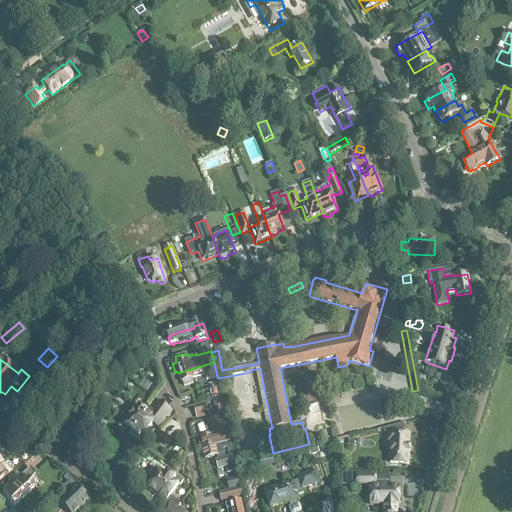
[(206,380),(217,377),(214,362),(178,373),(181,383),(183,382),(184,387),(194,384),(192,379),(205,375),(206,380)]
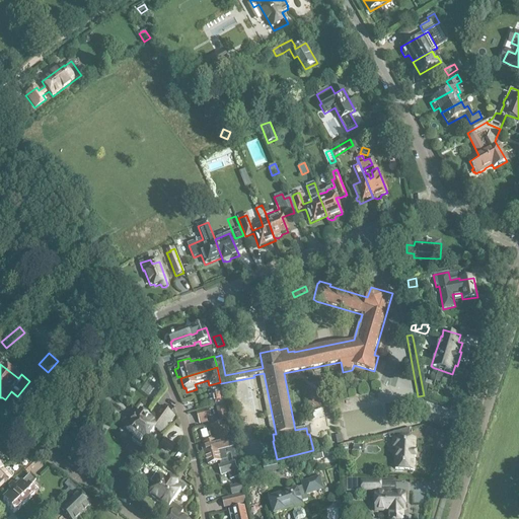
[(222,392),(212,394),(214,406),(224,404),(222,392)]
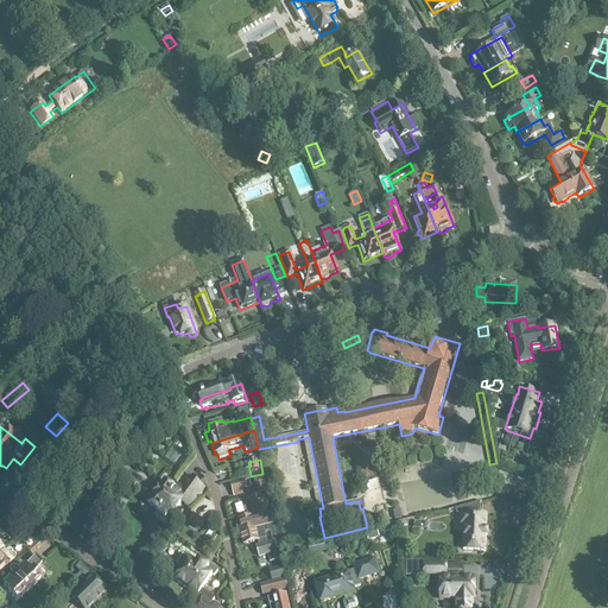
[(266,493),(261,474),(254,476),(258,494),(266,493)]
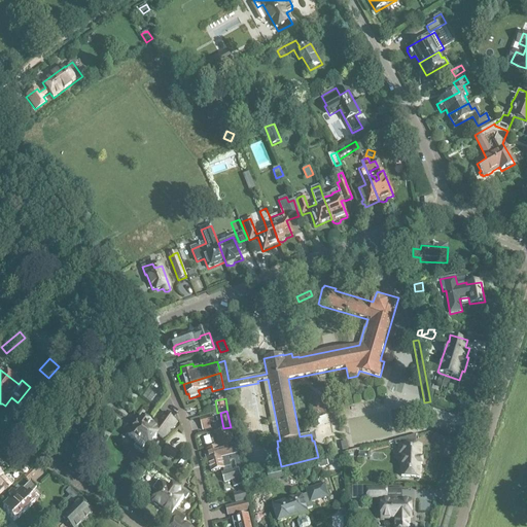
[(148,449),(157,436),(165,442),(178,423),(164,412),(163,414),(162,413),(160,416),(161,417),(157,421),(155,419),(151,421),(151,422),(142,416),(138,422),(137,424),(133,428),(133,430),(128,436),(137,444),(134,448),(143,454),(147,448),(148,449)]
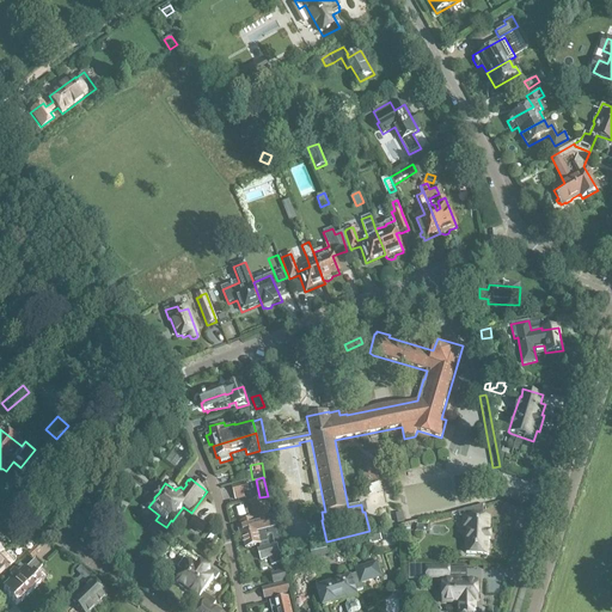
[(244,494),(249,493),(246,483),(232,488),(236,501),(245,499),(244,494)]
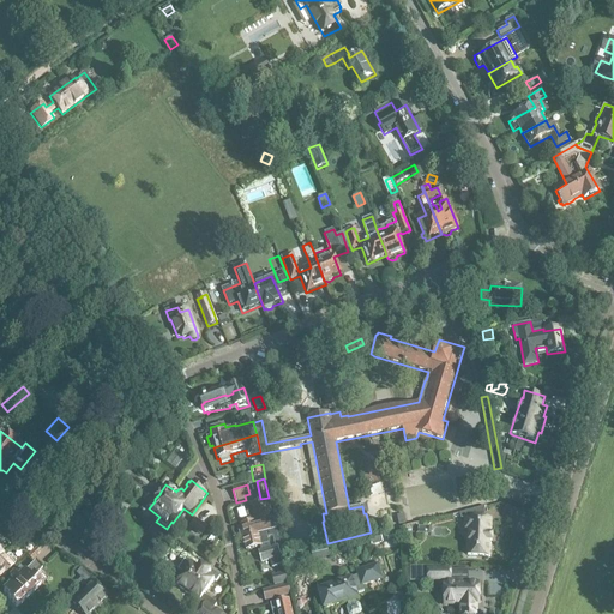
[(242,536),(244,539),(265,534),(265,533),(277,530),(278,530),(276,518),(270,519),(269,513),(272,513),(269,500),(251,505),(254,518),(251,518),(252,524),(240,527),(241,529),(239,529),(240,536),(242,536)]
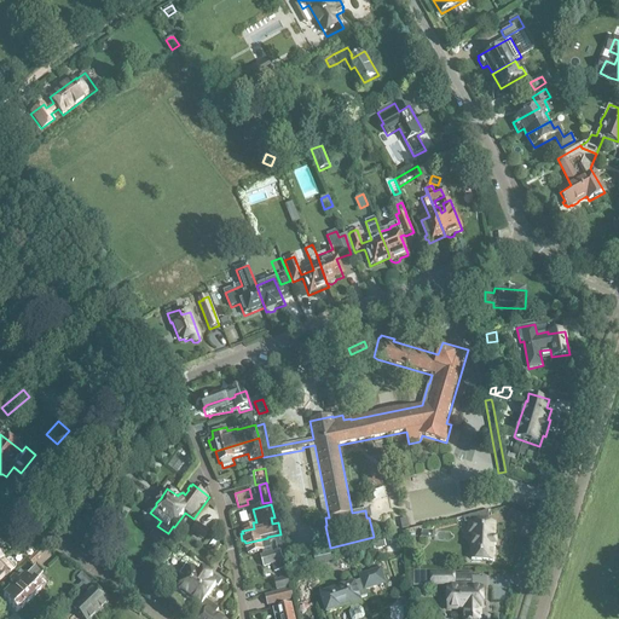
[(463,519),(464,525),(474,525),(473,561),(493,562),(493,559),(495,557),(495,553),(493,551),(493,547),(497,547),(497,541),(495,541),(495,526),(484,525),(484,514),(485,513),(463,519)]
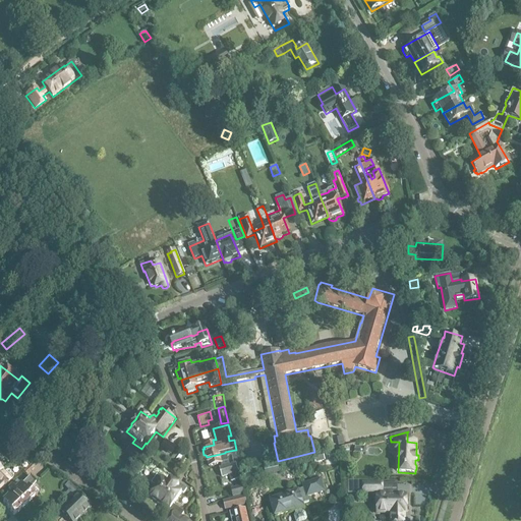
[(0,448),(2,451),(10,445),(3,438),(1,440),(0,438),(0,448)]
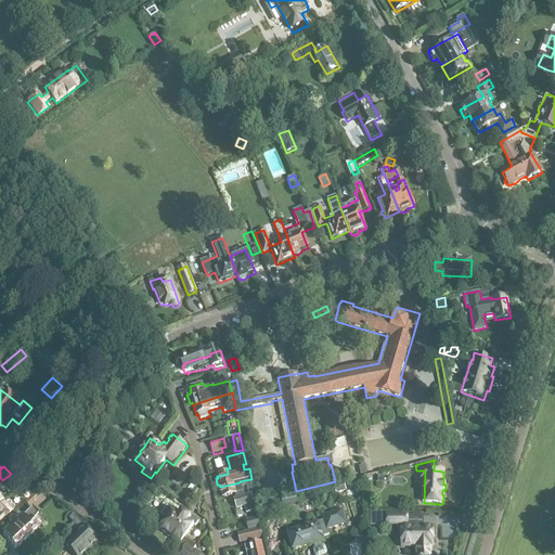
[(170,477),(182,485),(188,477),(177,468),(170,477)]
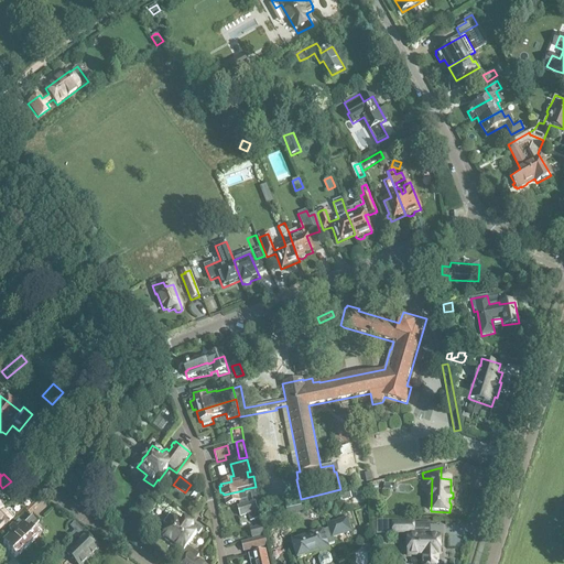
[(243,490),(224,495),(226,506),(239,502),(240,506),(237,507),(240,518),(248,516),(250,522),(261,519),(256,502),(258,502),(255,487),(243,489),(243,490)]
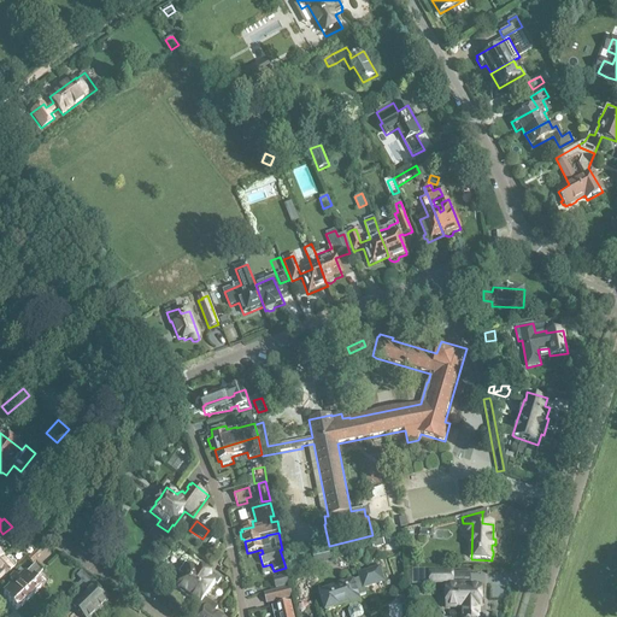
[(382,538),(372,540),(375,547),(385,545),(383,544),(404,539),(403,534),(382,539),(382,538)]
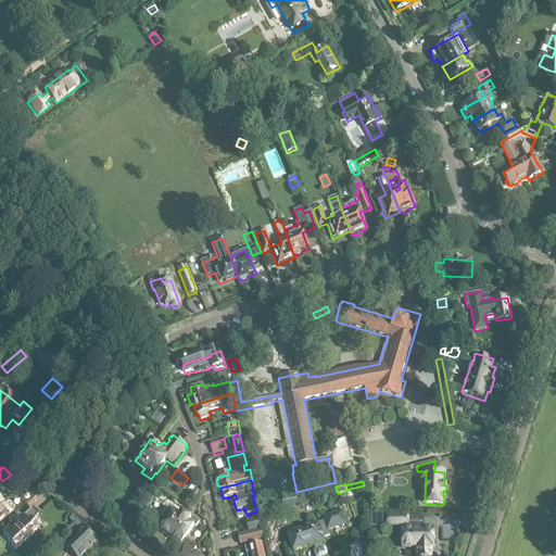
[(25,503),(28,507),(42,494),(38,490),(25,503)]
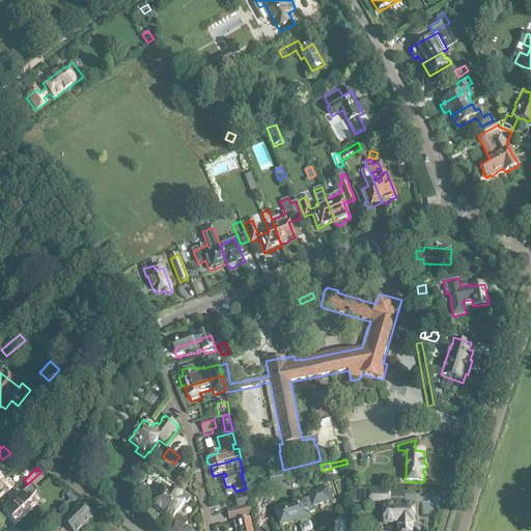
[(0,499),(11,490),(11,487),(8,484),(7,485),(2,480),(2,475),(1,473),(0,474),(0,499)]
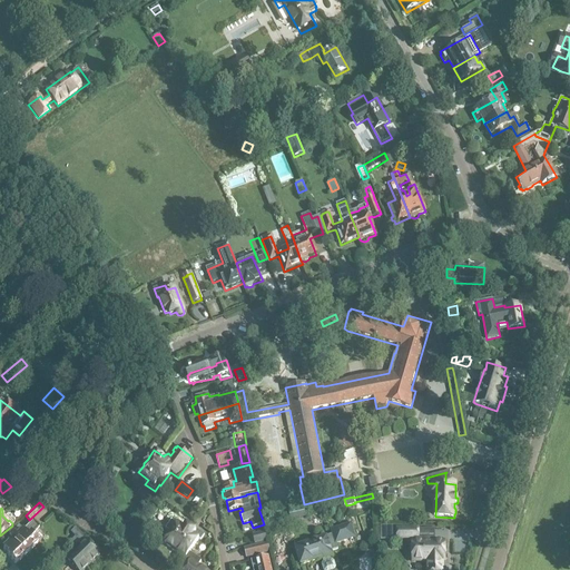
[(288,512),(291,521),(306,518),(304,509),(288,512)]
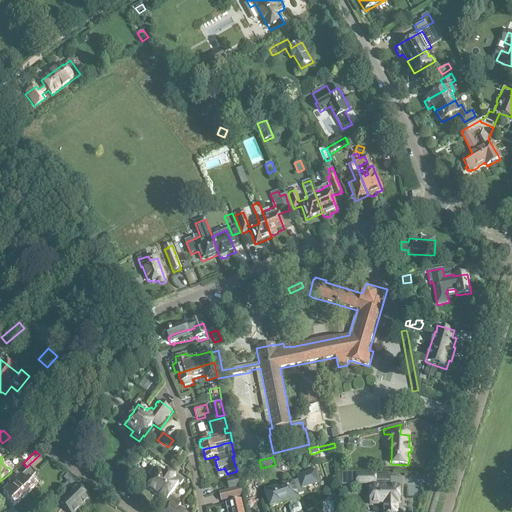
[(148,487),(149,487),(150,491),(153,493),(156,492),(161,496),(161,498),(163,500),(166,500),(168,501),(169,499),(174,502),(172,504),(178,508),(181,504),(170,496),(179,484),(180,486),(184,481),(177,476),(176,478),(168,472),(166,475),(155,467),(149,475),(154,479),(148,487)]
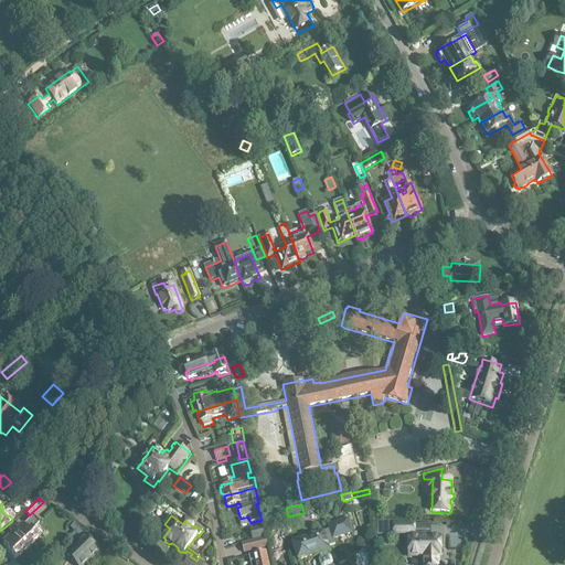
[(39,523),(32,518),(17,532),(13,529),(9,532),(12,536),(2,545),(8,551),(8,552),(16,560),(36,540),(30,532),(39,523)]
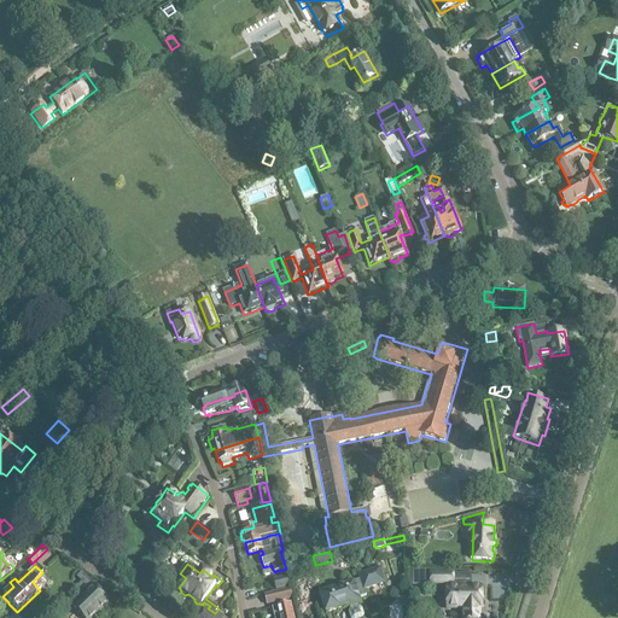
[(363,590),(365,590),(385,584),(380,569),(359,576),(360,581),(363,590)]
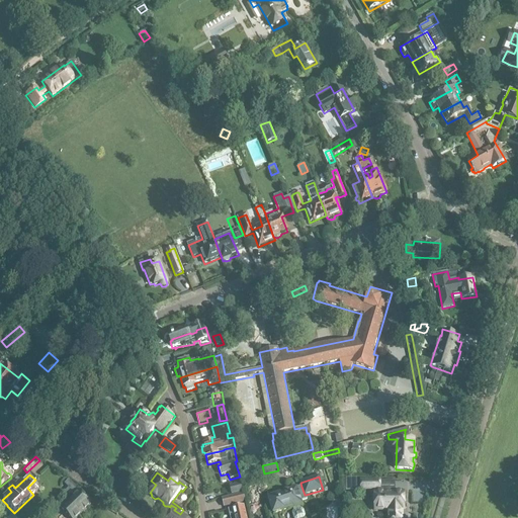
[(346,492),(357,492),(357,479),(345,479),(346,492)]
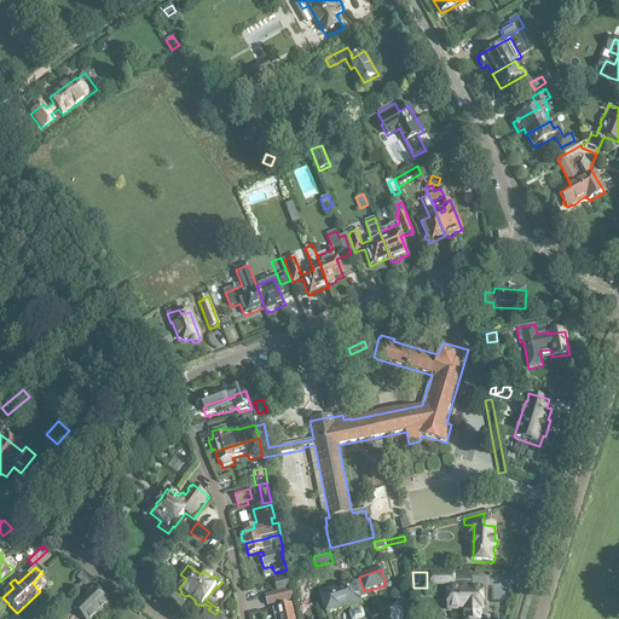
[(480,618),(481,609),(484,609),(484,589),(460,589),(460,583),(455,583),(455,576),(433,576),(433,585),(450,585),(450,590),(449,590),(449,611),(464,611),(464,618),(480,618)]
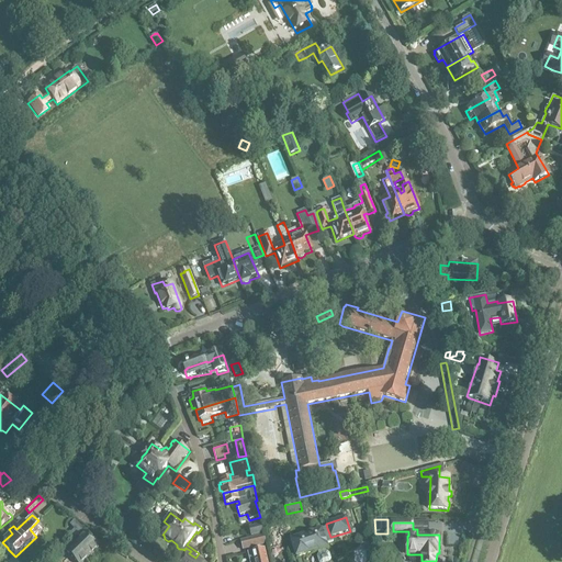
[(263,534),(261,525),(249,528),(251,537),(263,534)]
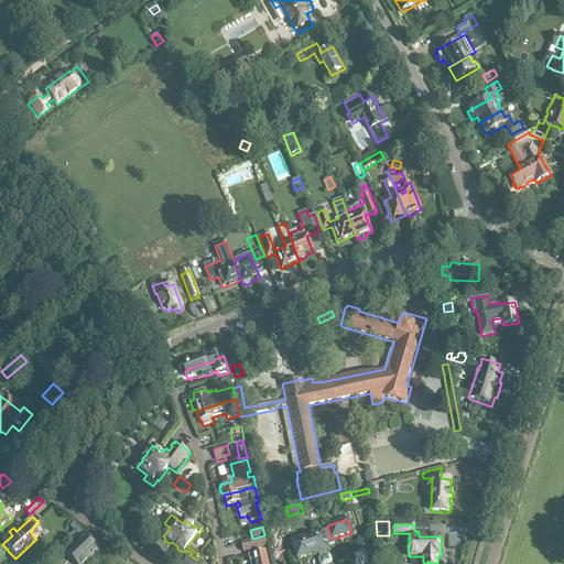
[(332,539),(328,530),(323,531),(323,532),(292,542),(297,560),(318,553),(320,557),(318,560),(320,563),(332,563),(333,562),(331,555),(328,554),(327,551),(329,550),(327,546),(334,544),(333,539),(332,539)]
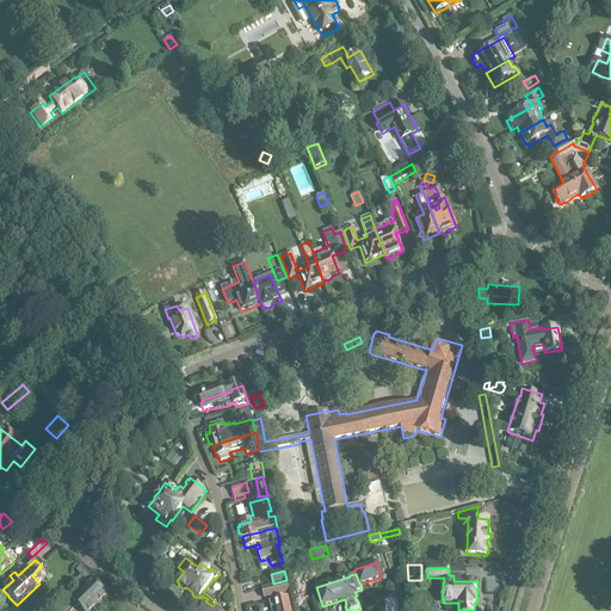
[(81,610),(94,610),(110,597),(93,578),(92,579),(71,599),(81,610)]
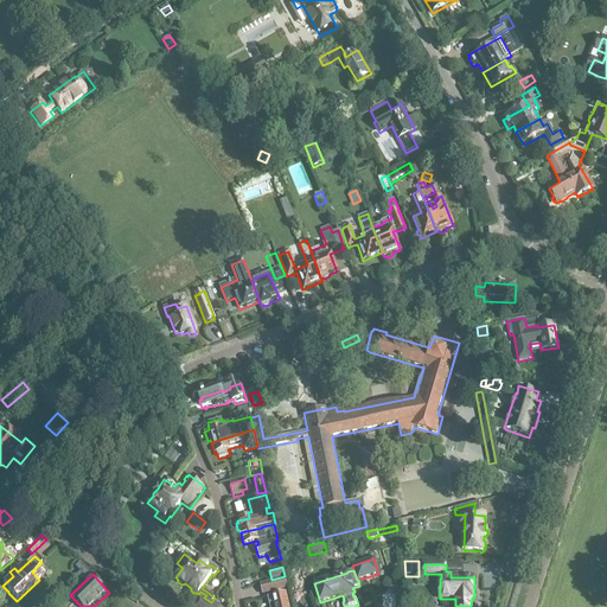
[(262,595),(287,589),(285,579),(260,585),(262,595)]
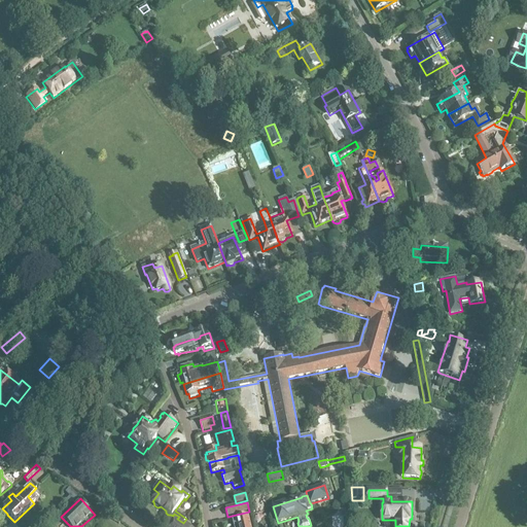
[(251,526),(250,523),(248,515),(233,519),(234,526),(251,526)]
